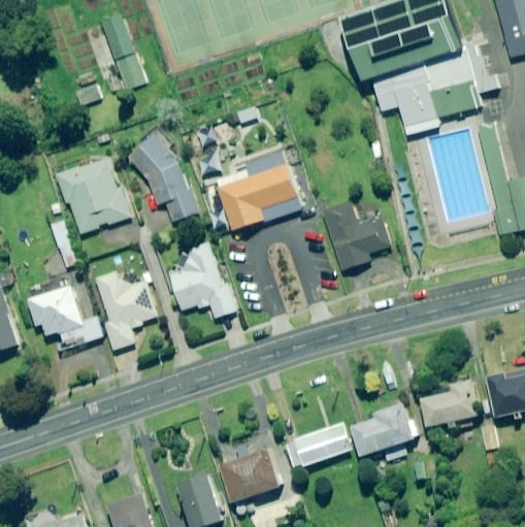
[(383,0),(332,17),(362,111),(394,101),(403,130),(470,109),(435,0),(383,0)]
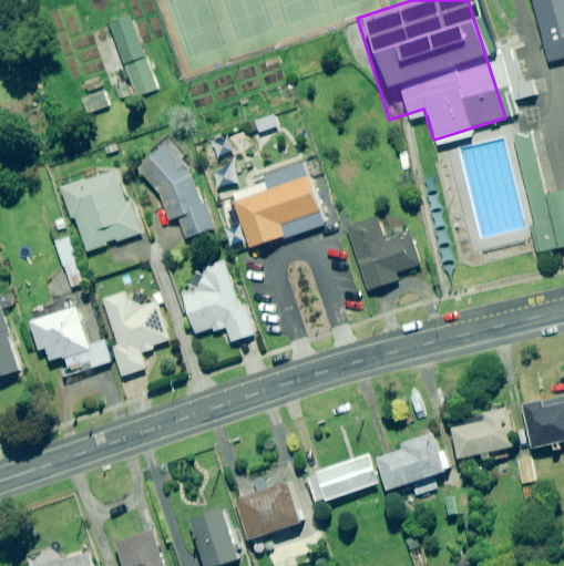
[(519,0),(537,64),(563,57),(563,0),(519,0)]
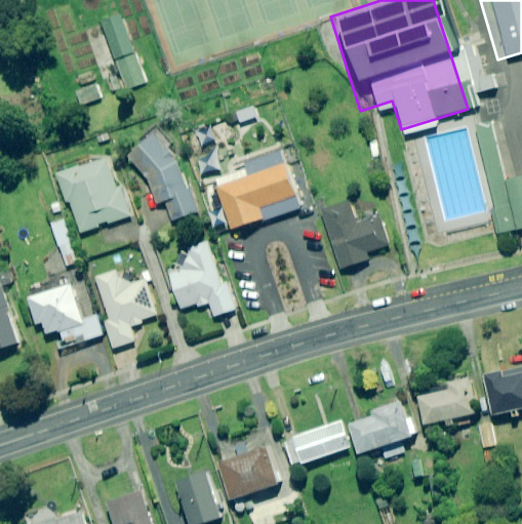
[(126,45),(105,53),(115,82),(137,75),(126,45)]
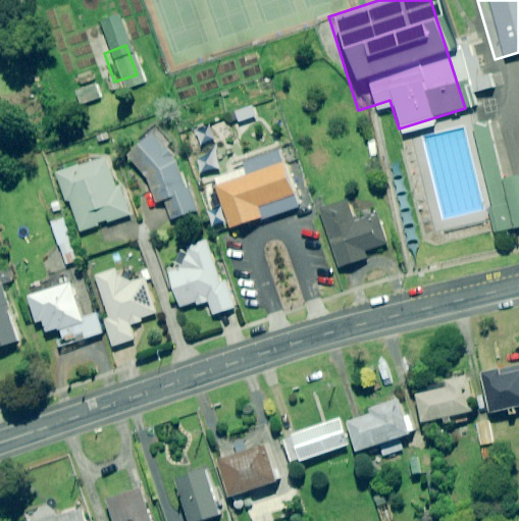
[(88,75),(66,83),(72,100),(95,93),(88,75)]
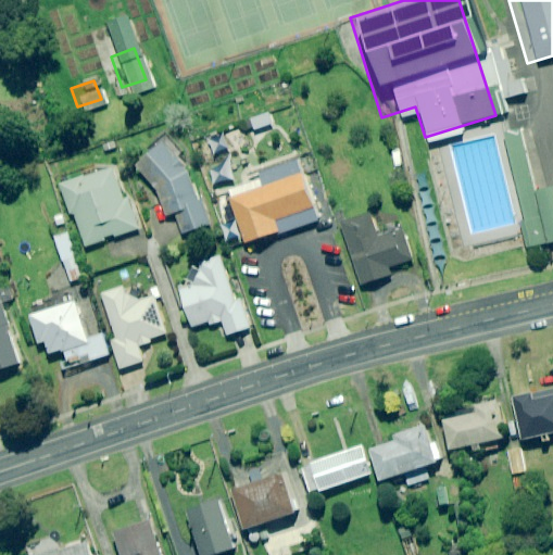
[(525,190),(511,125),(493,129),(519,246),(552,238),(552,221),(545,185),(525,190)]
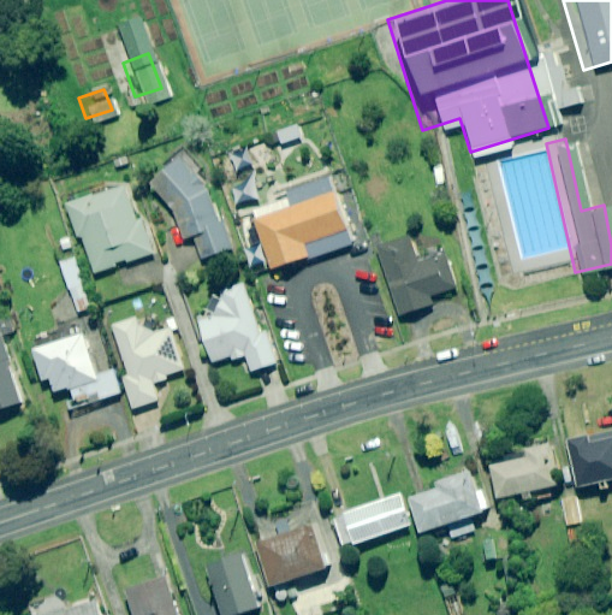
[(232,249),(212,193),(194,173),(201,166),(183,146),(162,164),(166,169),(149,184),(171,208),(182,240),(192,236),(201,260),(232,249)]
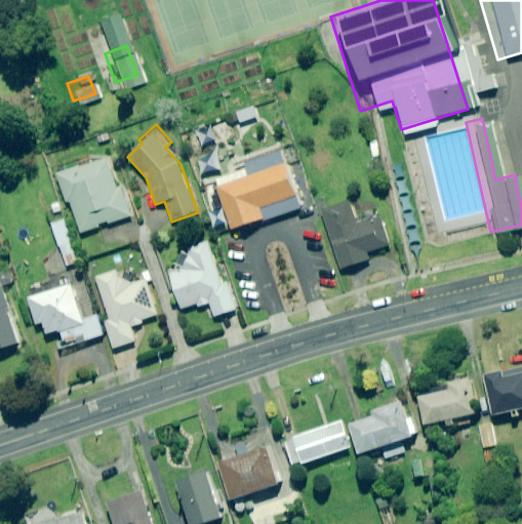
[(115,188),(105,158),(55,174),(65,202),(68,200),(79,232),(130,214),(120,186),(115,188)]
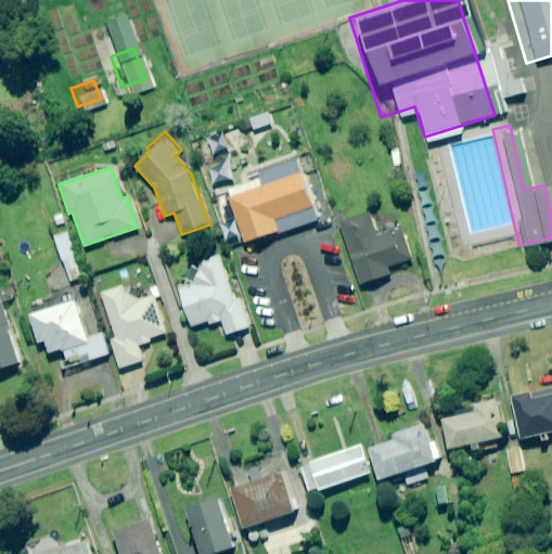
[(311,184),(236,209),(253,256),(284,246),(280,234),(323,219),(311,184)]
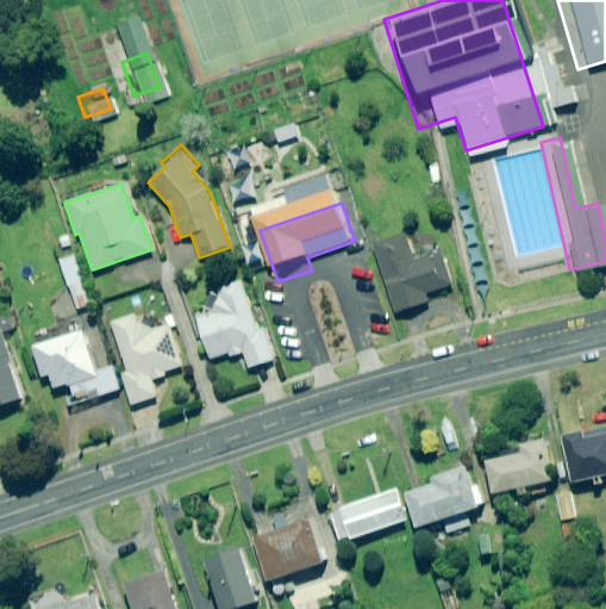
[(412,261),(405,235),(373,244),(393,312),(428,302),(425,292),(449,285),(439,253),(412,261)]
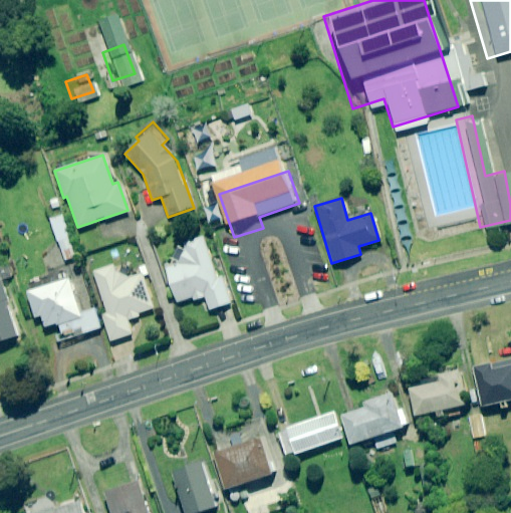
[(75,256),(62,215),(48,220),(62,261),(75,256)]
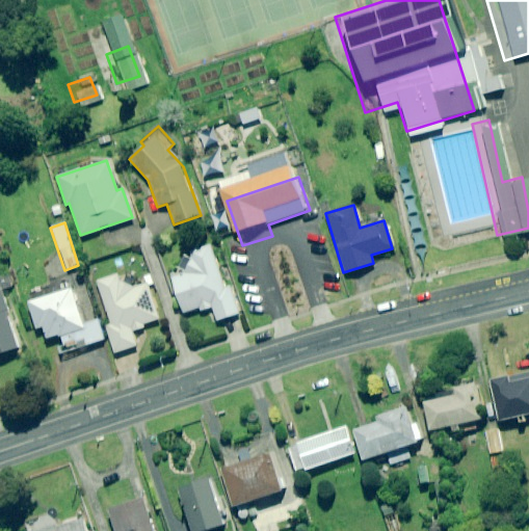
[(168,272),(181,313),(196,308),(197,313),(211,308),(215,320),(237,313),(229,286),(222,288),(208,245),(183,254),(177,269),(168,272)]
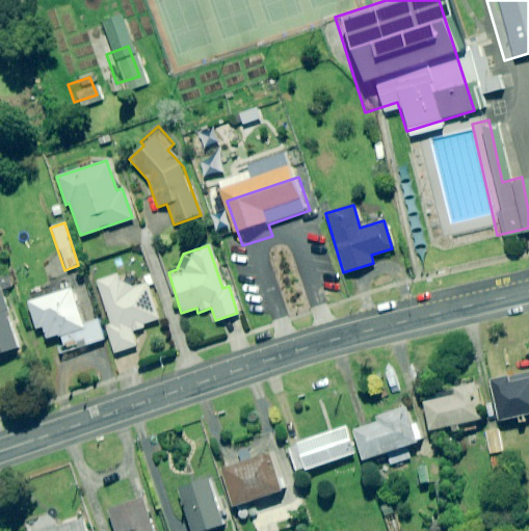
[(0,353),(19,348),(5,304),(17,301),(6,268),(0,269),(0,353)]
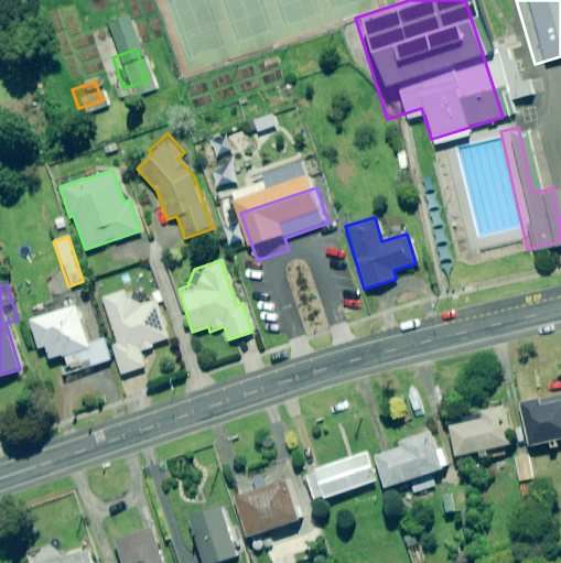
[(143,366),(139,353),(153,347),(151,343),(165,337),(153,300),(136,306),(132,298),(125,300),(122,291),(101,298),(116,343),(111,345),(120,372),(143,366)]
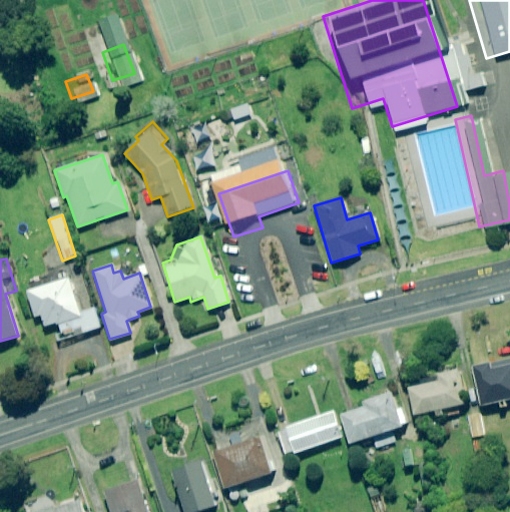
[(78,313),(67,278),(26,291),(34,317),(41,315),(45,326),(58,322),(61,334),(81,327),(83,332),(99,327),(93,308),(78,313)]
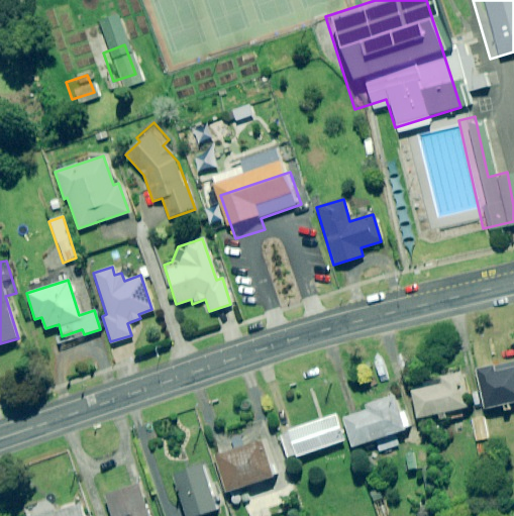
[(477,370),(485,408),(500,405),(502,412),(509,410),(508,403),(513,401),(513,368),(495,372),(493,366),(477,370)]
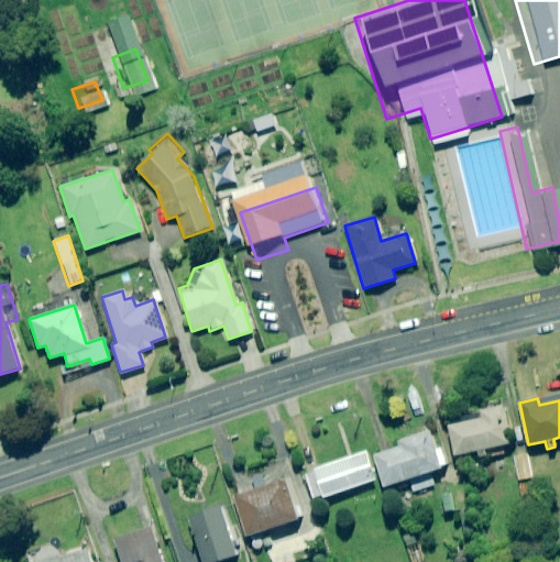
[(476,450),(479,459),(505,452),(503,444),(509,443),(502,407),(481,411),(482,419),(448,426),(454,454),(476,450)]
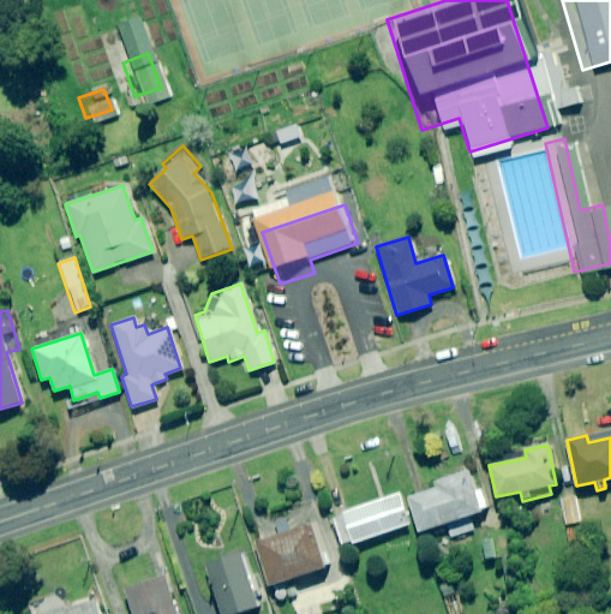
[(443,523),(448,537),(473,529),(468,514),(486,508),(480,492),(475,494),(467,471),(435,482),(437,487),(407,498),(419,531),(443,523)]
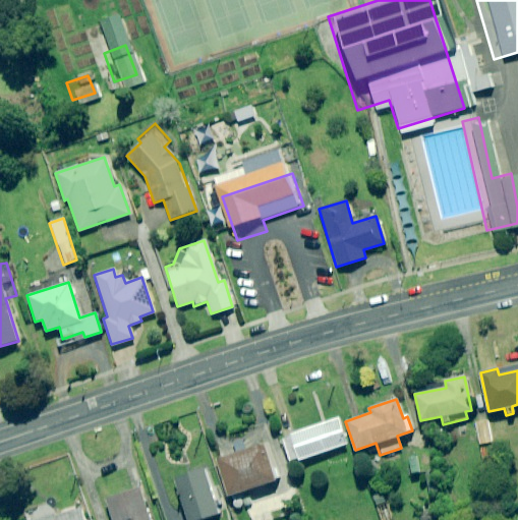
[(346,443),(337,417),(281,437),(290,463),(346,443)]
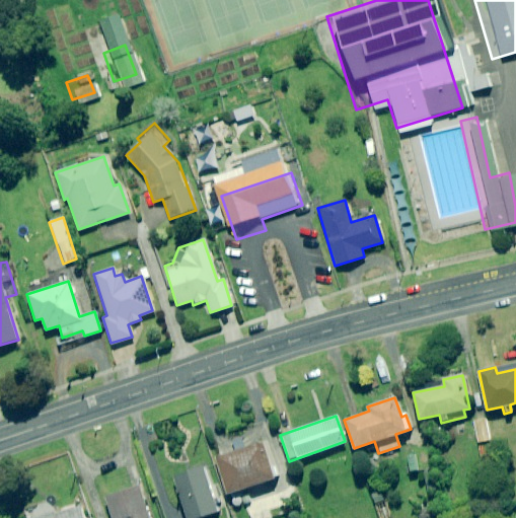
[(274,479),(262,443),(215,458),(227,494),(274,479)]
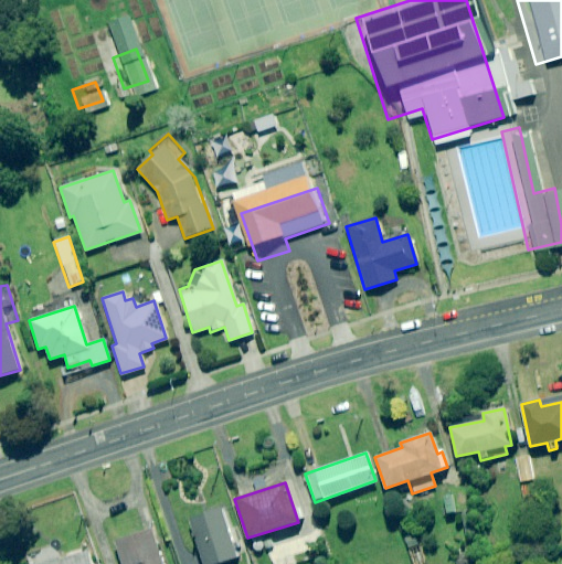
[(454,509),(449,491),(441,493),(445,511),(454,509)]
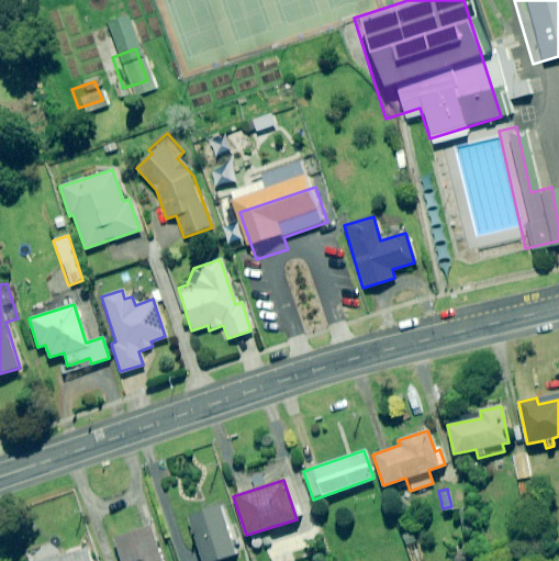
[(215,560),(236,554),(220,505),(188,516),(203,560),(215,560)]
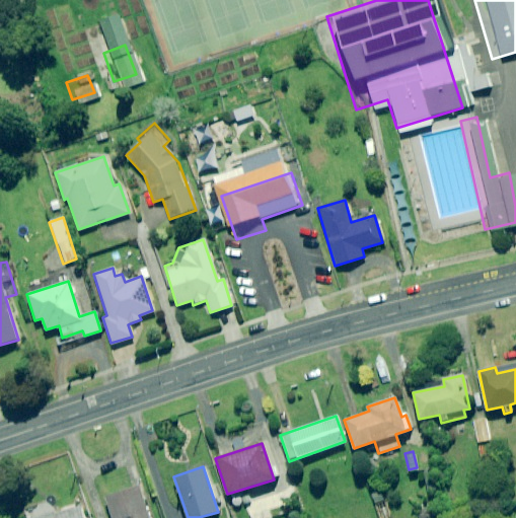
[(111,517),(147,517),(137,486),(103,497),(111,517)]
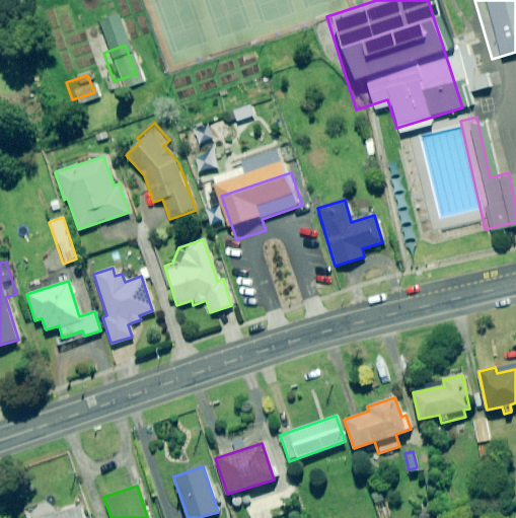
[(47,500),(33,503),(34,507),(22,511),(24,517),(83,517),(79,503),(50,511),(47,500)]
